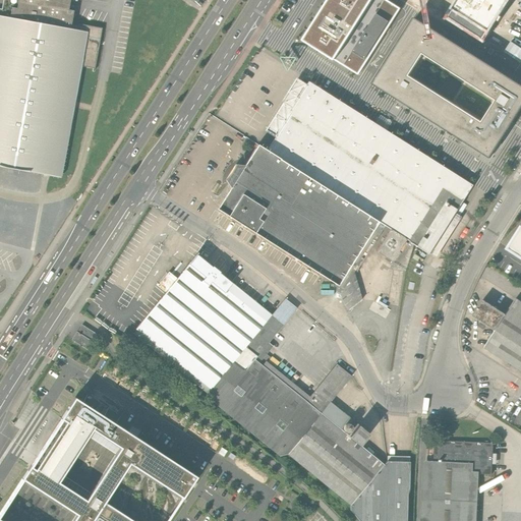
[(108,29),(75,22),(77,11),(70,10),(71,0),(4,0),(3,10),(0,9),(0,167),(46,176),(64,179),(84,68),(102,71),(108,29)]
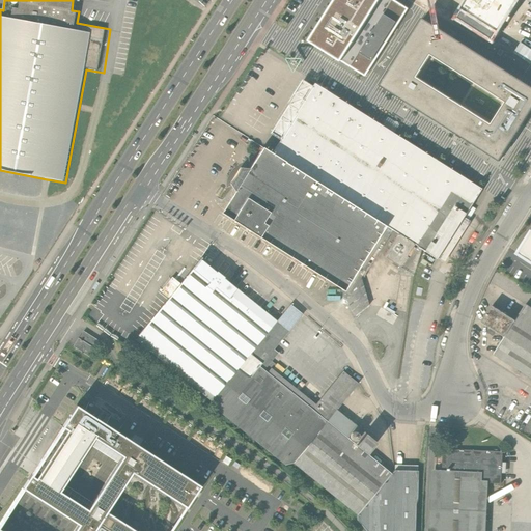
[(393,0),(335,0),(310,42),(365,77),(409,9),(393,0)]
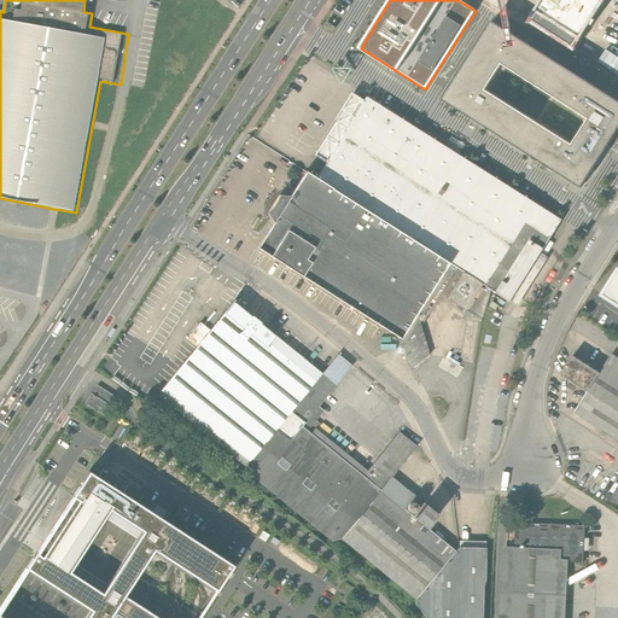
[(544,0),(532,21),(572,47),(601,0),(544,0)]
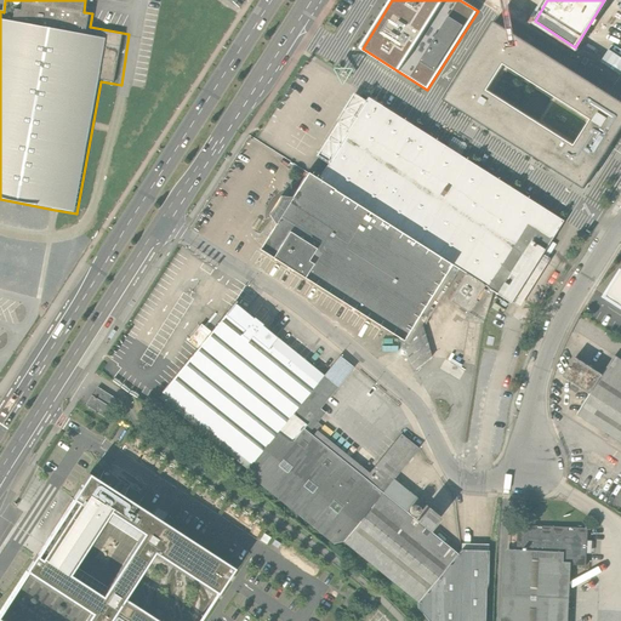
[(620,131),(620,101),(495,21),(444,101),(585,189),(620,131)]
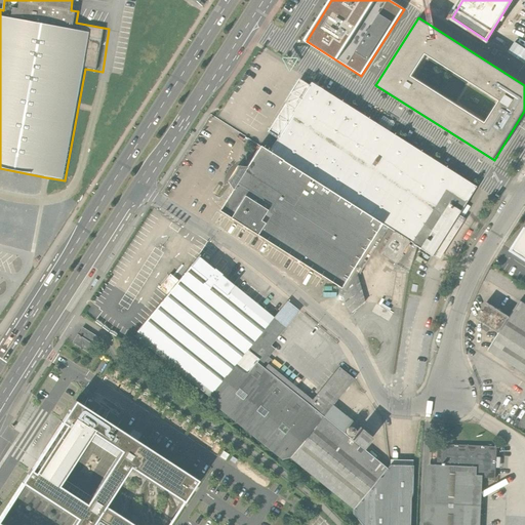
[(459,215),(477,187),(313,83),(311,86),(299,80),(267,132),(277,138),(269,153),(380,224),(394,232),(409,241),(440,260),(466,219),(459,215)]
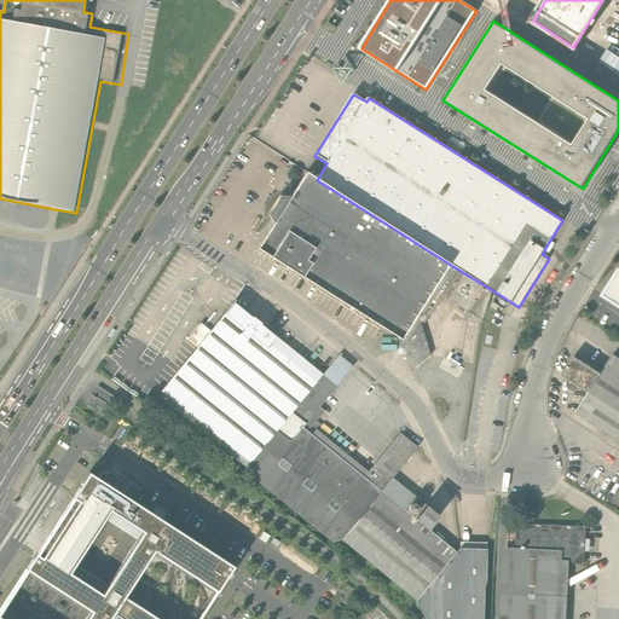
[(449,264),(317,180),(306,173),(290,197),(278,196),(275,206),(267,214),(273,224),(258,249),(401,340),(449,264)]
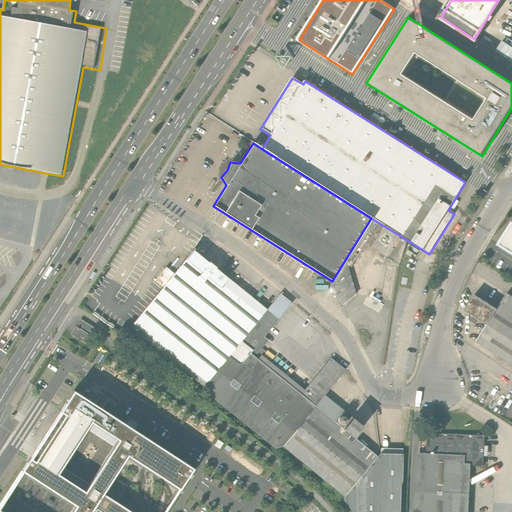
[(511,223),(499,245),(511,252),(511,223)]
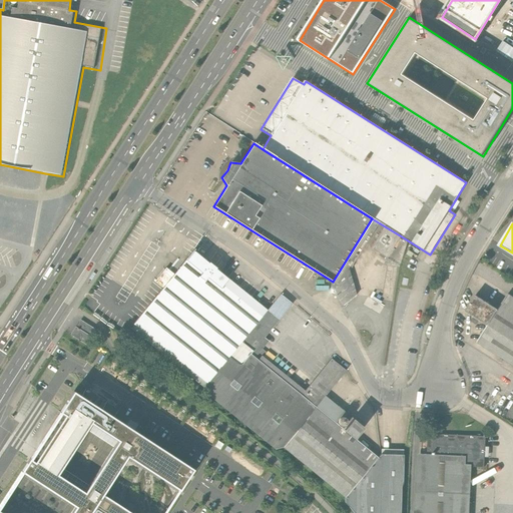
[(400,235),(385,226),(370,248),(386,259),(400,235)]
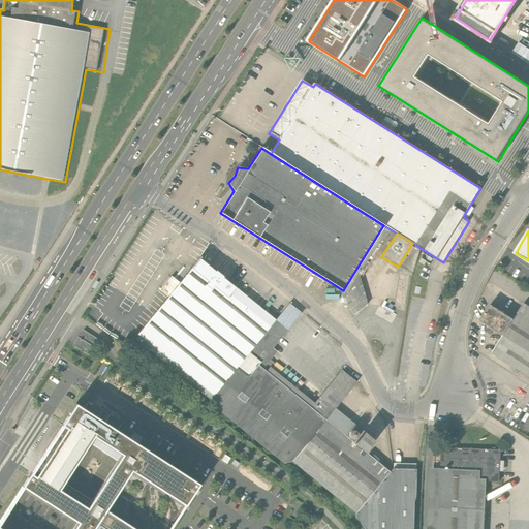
[(213,397),(276,319),(200,259),(181,284),(172,277),(160,291),(167,298),(137,335),(213,397)]
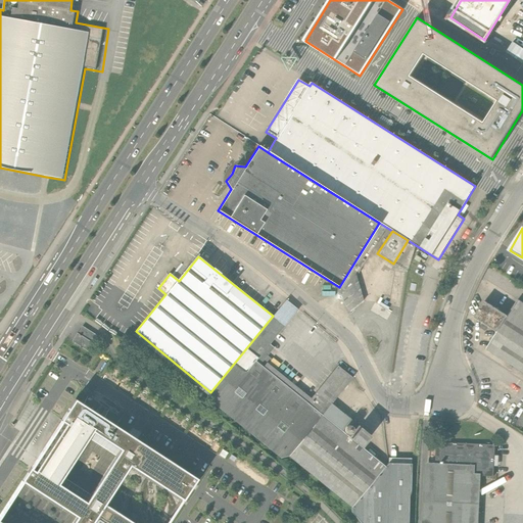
[(355,276),(354,276),(341,297),(349,313),(364,301),(355,276)]
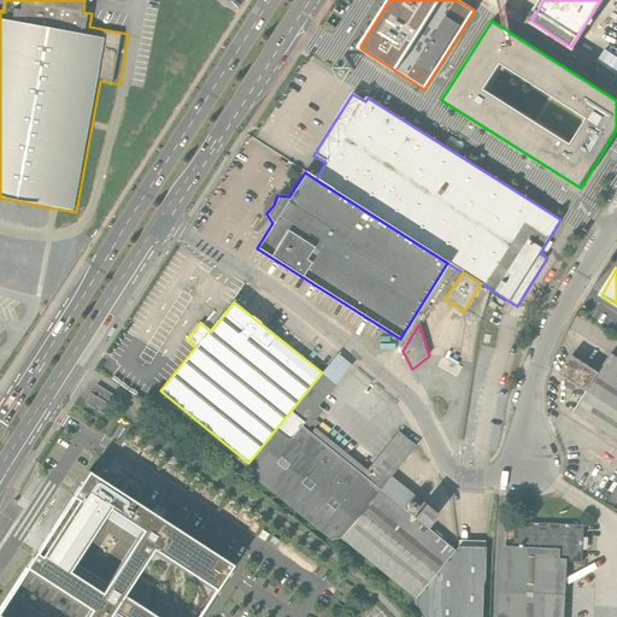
[(336,354),(322,372),(248,463),(242,470),(330,541),(341,539),(393,476),(416,446),(398,432),(366,470),(312,424),(323,410),(318,406),(352,366),(336,354)]
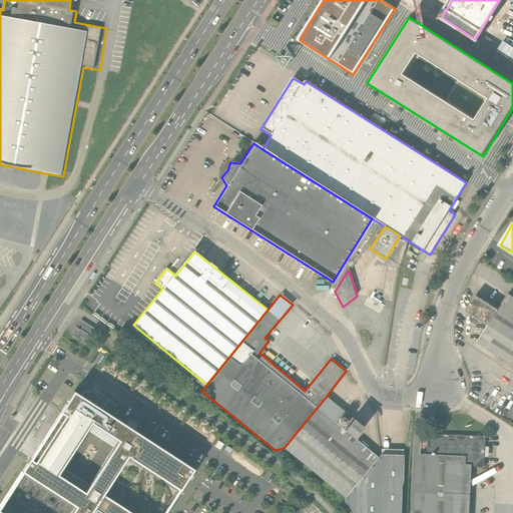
[(499,310),(475,295),(466,310),(489,324),(477,343),(512,365),(512,298),(508,296),(499,310)]
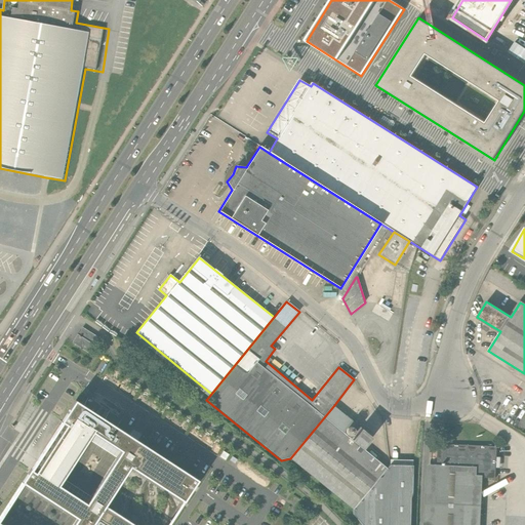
[(134,524),(106,507),(131,468),(185,502),(198,481),(76,401),(47,444),(22,483),(77,519),(73,524),(3,524),(0,523),(0,524),(134,524)]
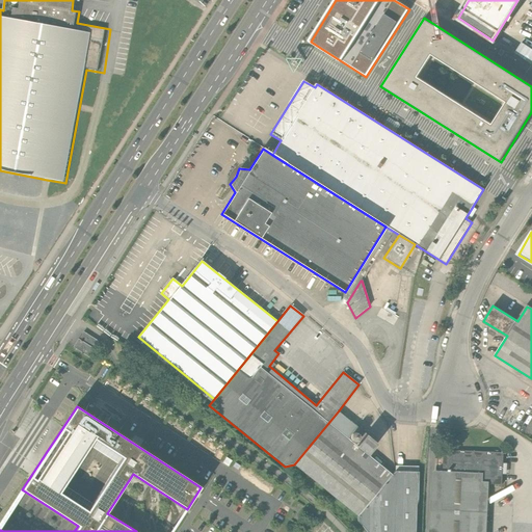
[(377,444),(339,410),(294,464),(357,516),(392,475),(368,455),(377,444)]
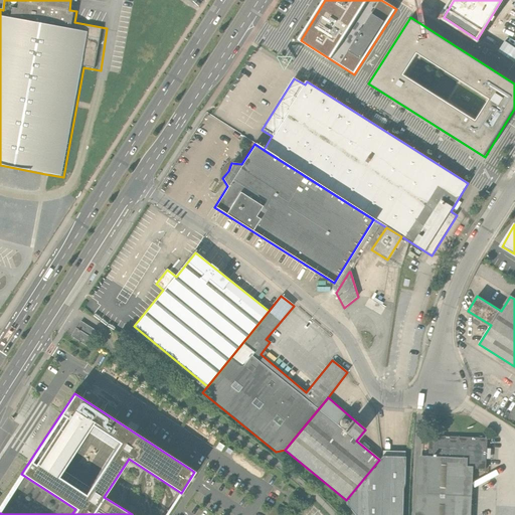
[(430,436),(428,457),(468,458),(468,469),(473,469),(486,470),(487,439),(430,436)]
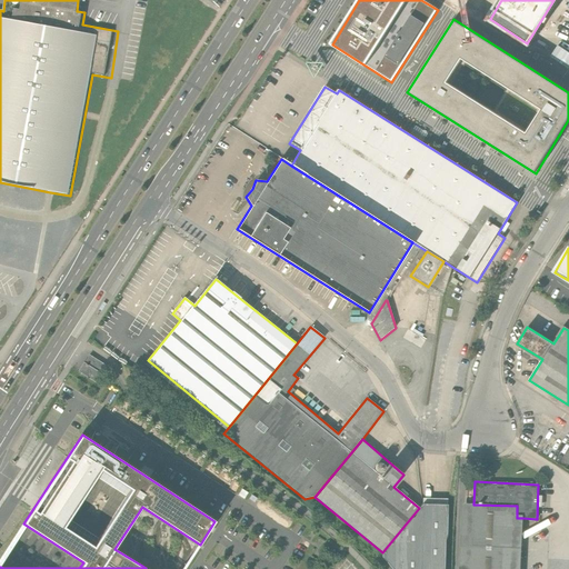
[(422,505),(419,508),(382,552),(382,557),(392,568),(445,568),(447,500),(422,499),(422,505)]
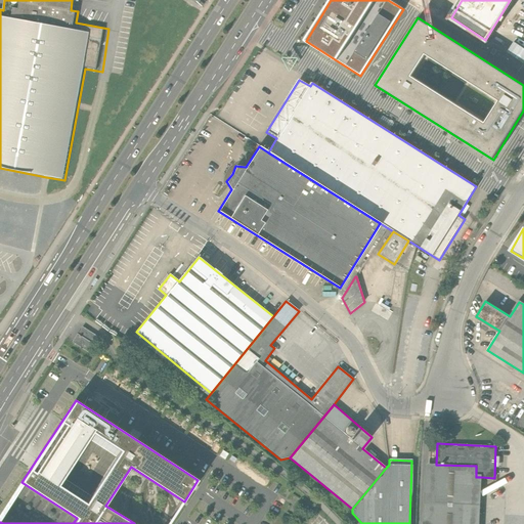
[(431,523),(434,465),(426,464),(422,523),(431,523)]
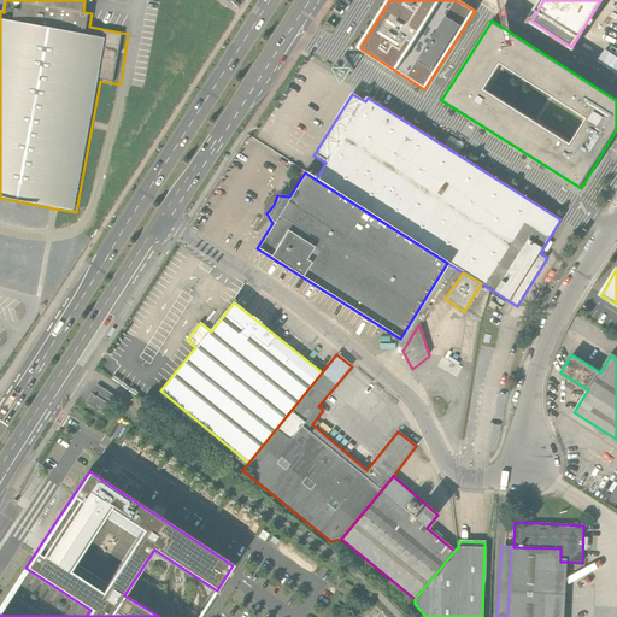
[(557,616),(560,562),(560,548),(513,547),(511,547),(507,616),(557,616)]
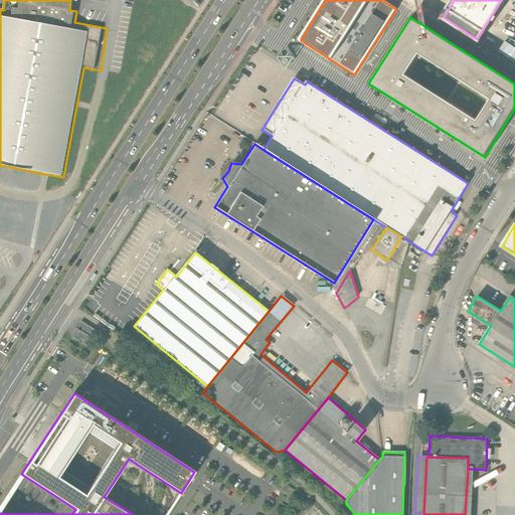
[(471,514),(473,469),(468,469),(465,514),(471,514)]
